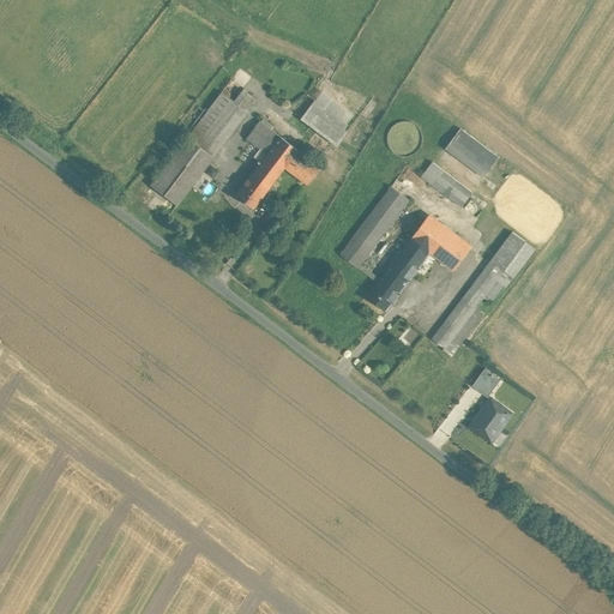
[(221,91),(187,137),(212,157),(247,112),(221,91)]
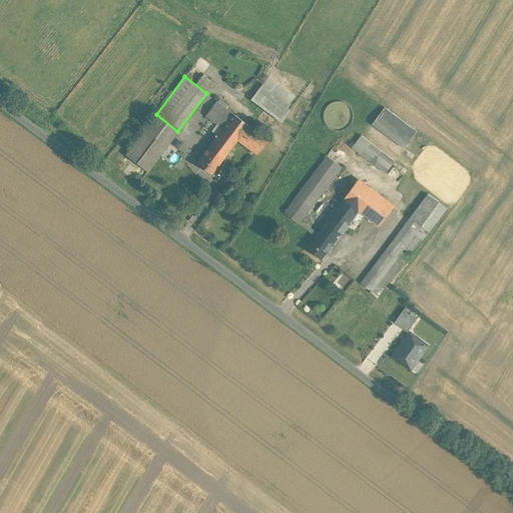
[(290,110),(260,87),(251,98),(282,120),(290,110)]
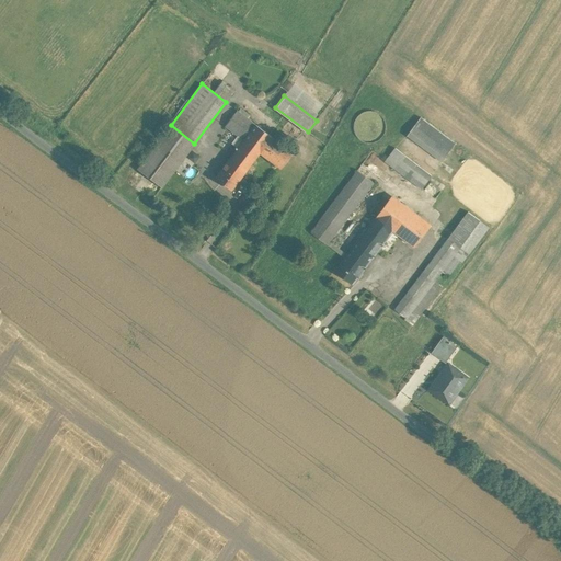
[(255,125),(237,111),(225,126),(243,140),(255,125)]
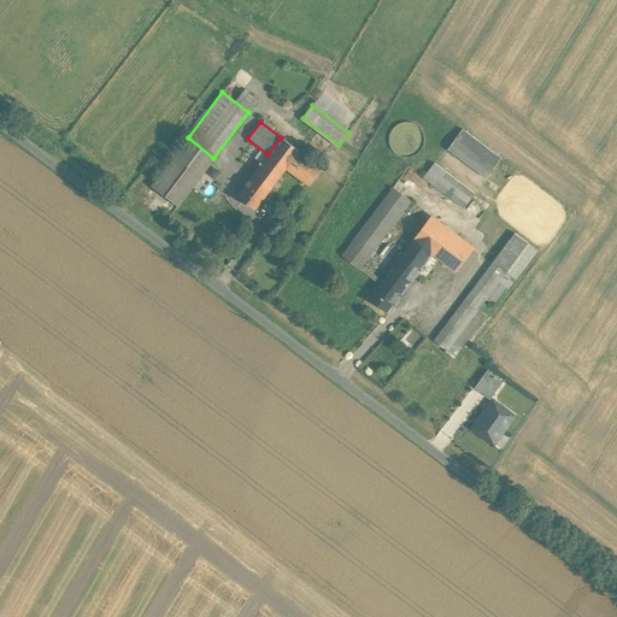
[(423,146),(424,139),(423,133),(419,127),(413,123),(407,122),(400,123),(394,127),(391,133),(389,140),(391,146),(395,152),(400,156),(407,157),(415,156),(419,152),(423,146)]
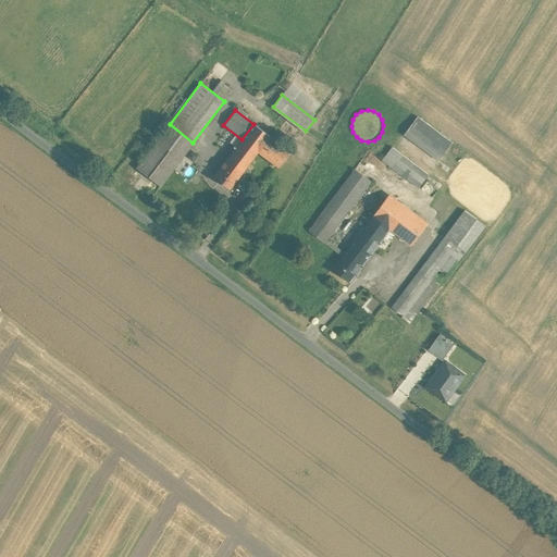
[(453,143),(418,116),(407,131),(442,157),(453,143)]
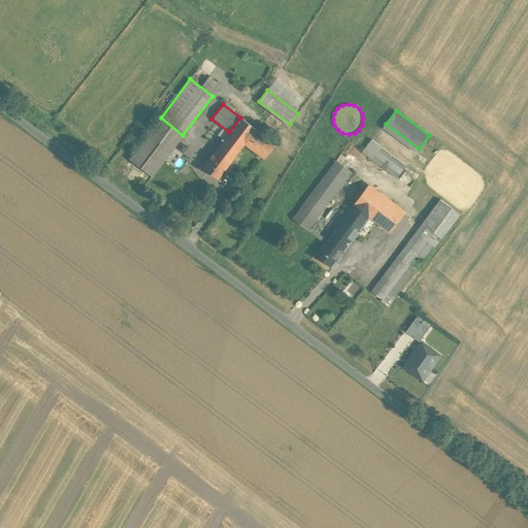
[(183,135),(161,118),(129,159),(152,176),(184,135),(183,135)]
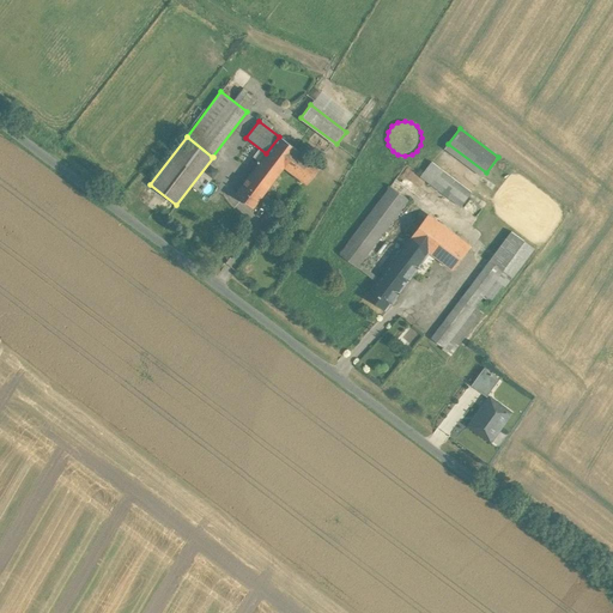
[(266,153),(247,178),(263,192),(283,167),(296,150),(296,149),(279,137),(266,153)]
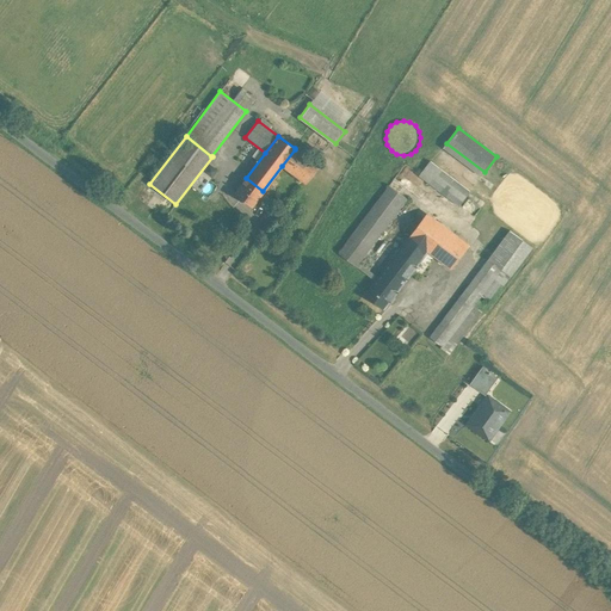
[(319,166),(295,149),(282,166),(306,184),(319,166)]
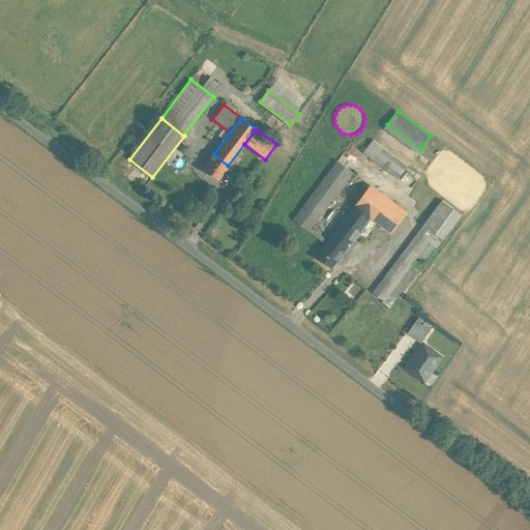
[(408,166),(374,140),(364,152),(399,178),(408,166)]
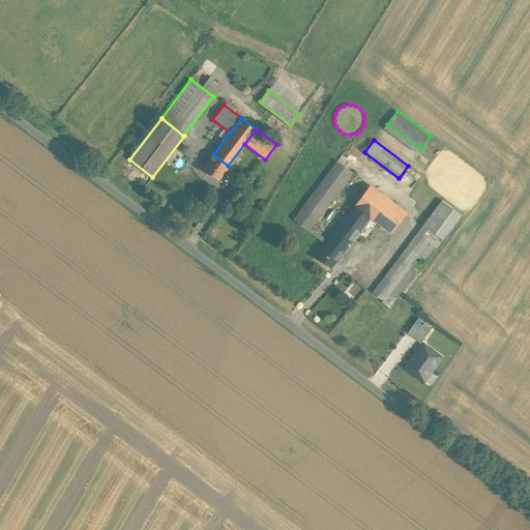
[(174,166),(189,147),(181,141),(166,160),(174,166)]
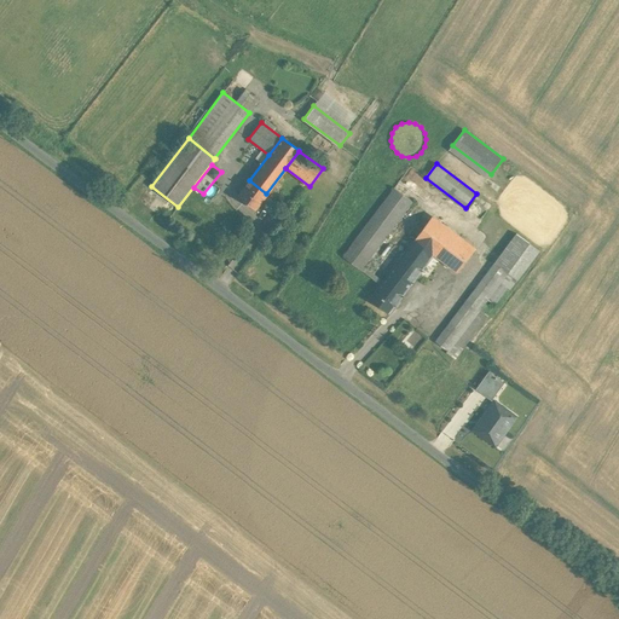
[(266,194),(249,180),(237,196),(255,209),(266,194)]
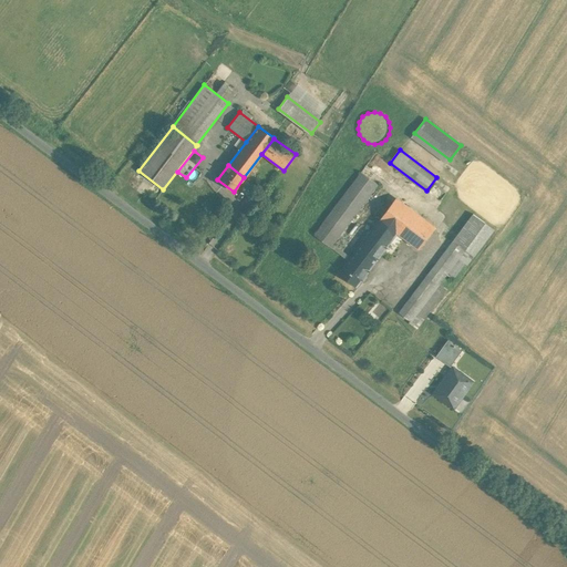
[(361,172),(315,235),(331,247),(333,244),(379,184),(361,172)]
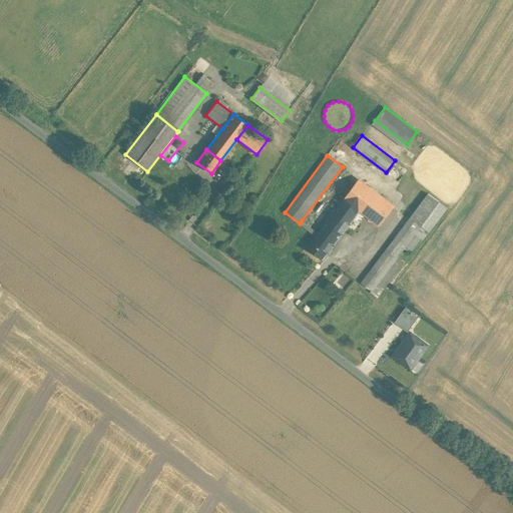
[(404,174),(393,166),(388,173),(399,181),(404,174)]
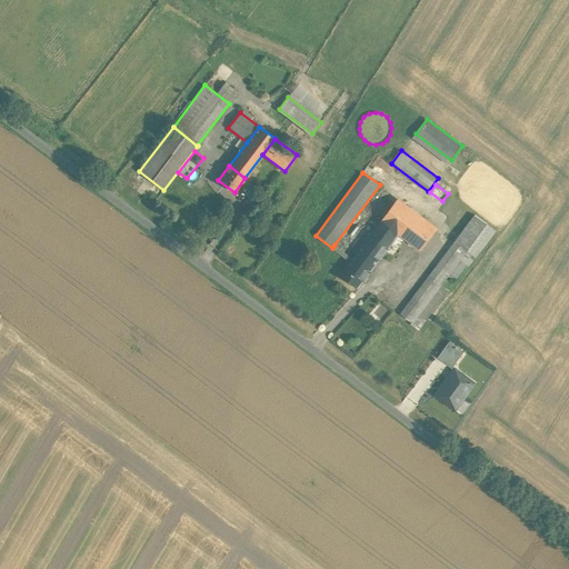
[(438,229),(398,199),(382,220),(399,232),(406,238),(421,250),(438,229)]
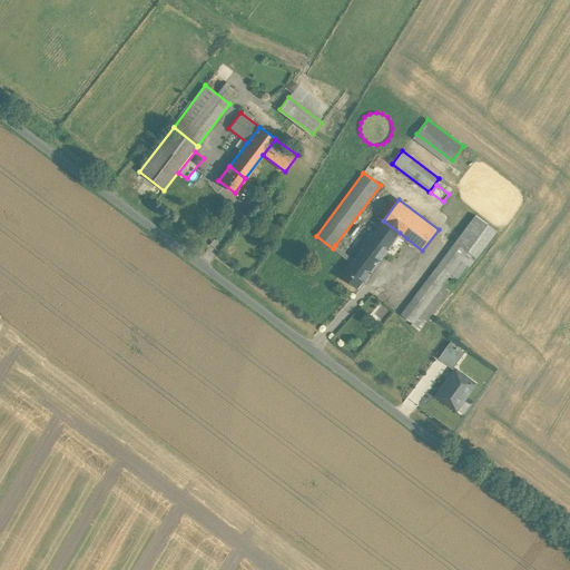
[(475,215),(402,314),(413,323),(418,317),(442,285),(468,251),(488,224),(475,215)]
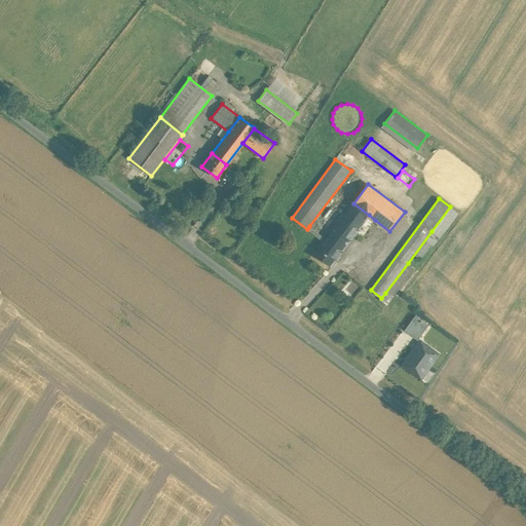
[(353,203),(327,239),(341,251),(355,231),(369,215),(353,203)]
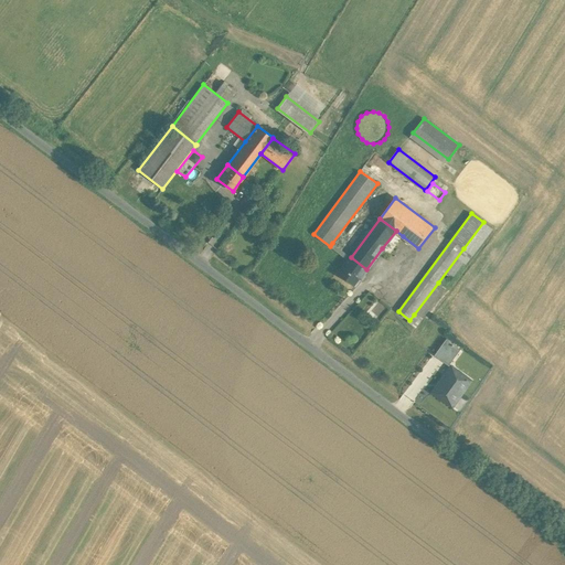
[(483,222),(464,248),(472,255),(492,228),(483,222)]
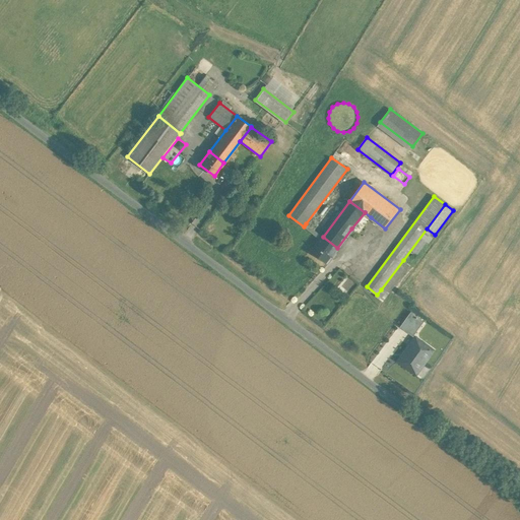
[(365,212),(351,229),(359,234),(371,217),(365,212)]
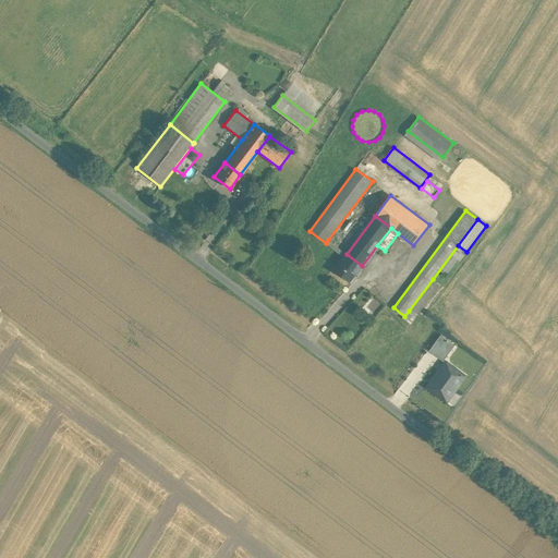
[(347,254),(328,240),(326,243),(344,257),(347,254)]
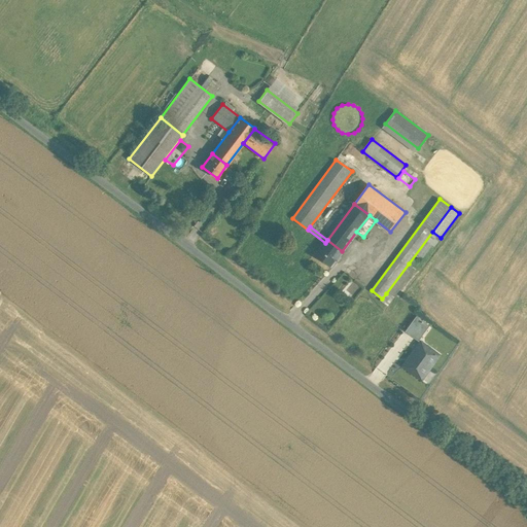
[(342,251),(327,240),(325,243),(317,253),(331,265),(342,251)]
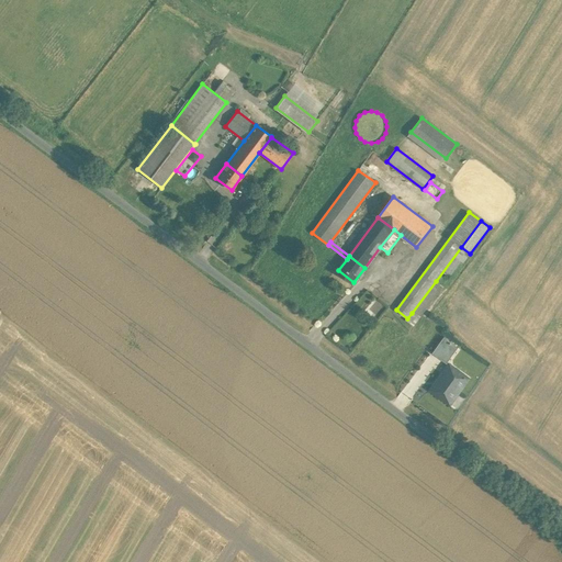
[(436,281),(412,313),(418,317),(442,285),(436,281)]
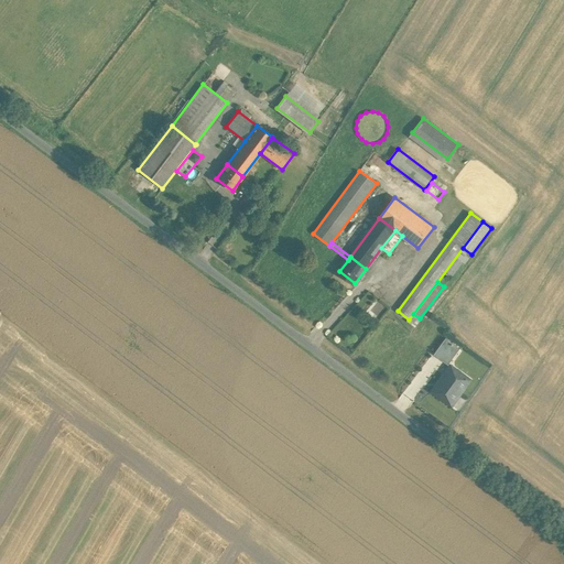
[(379,320),(389,305),(378,299),(369,312),(379,320)]
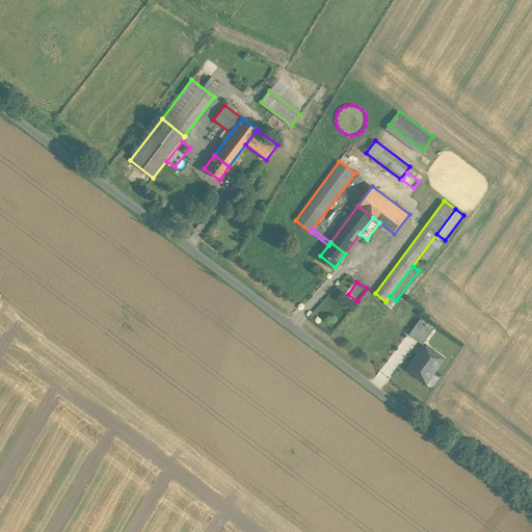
[(433,328),(420,319),(409,334),(423,344),(433,328)]
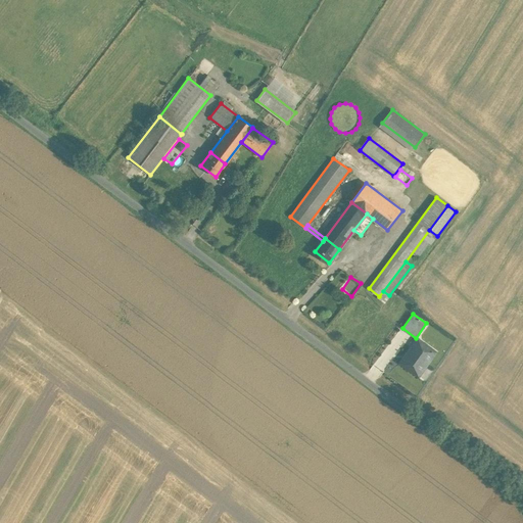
[(419,339),(401,363),(419,375),(436,351),(419,339)]
